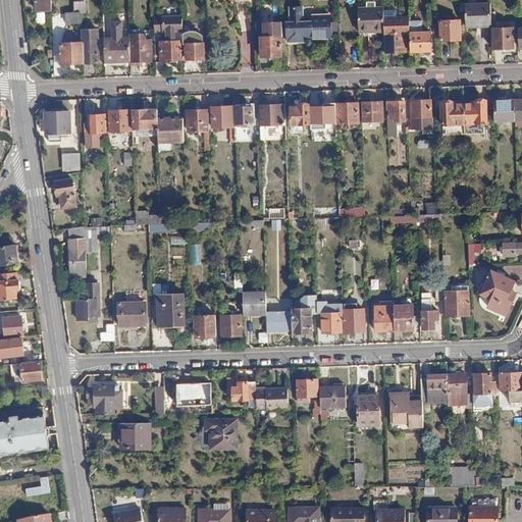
[(383,32),(383,17),(383,6),(375,7),(375,1),(365,2),(365,7),(357,7),(358,29),(373,29),(373,32),(383,32)]
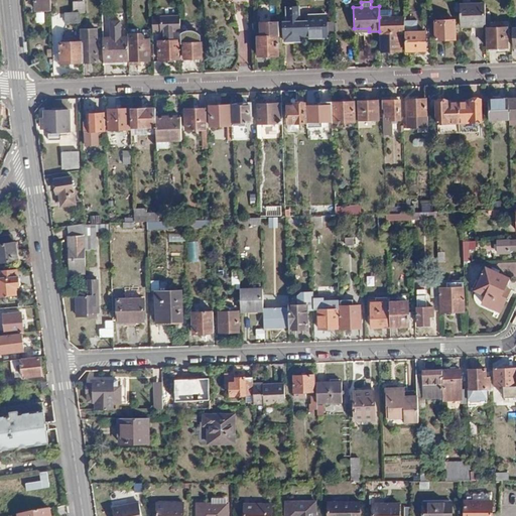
[(461,26),(485,25),(485,3),(460,4),(461,26)]
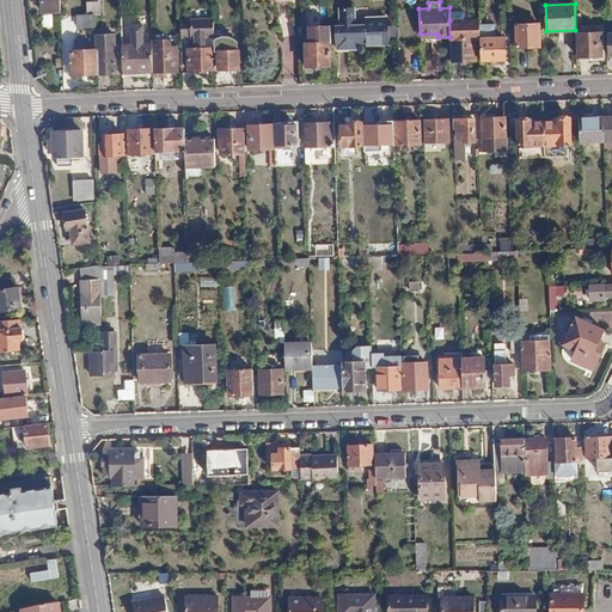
[(337,28),(337,49),(359,49),(359,43),(365,43),(365,46),(387,46),(387,18),(367,18),(367,26),(355,28),(354,8),(341,10),(341,28),(337,28)]
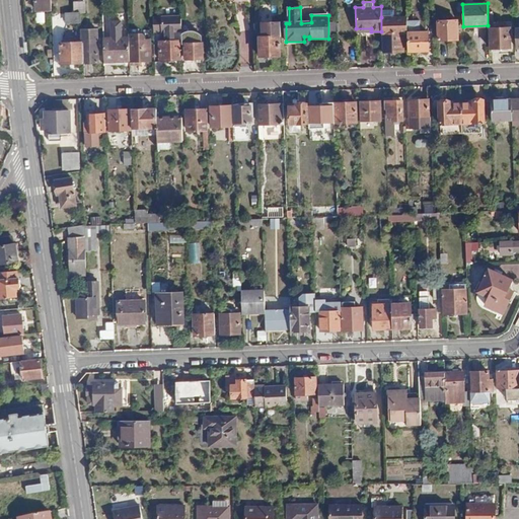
[(67,21),(82,21),(82,11),(67,11),(67,21)]
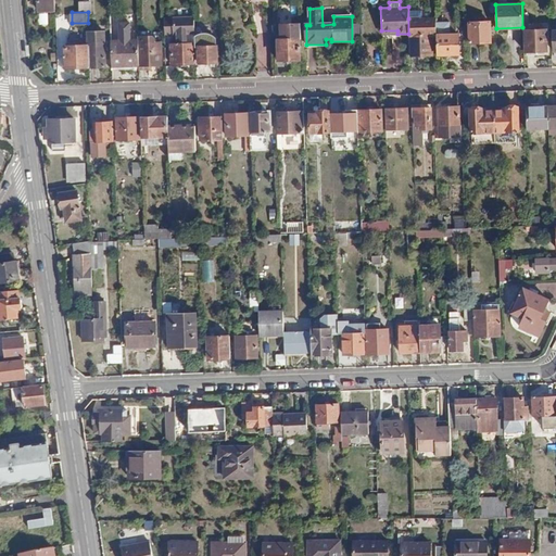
[(196,13),(164,14),(164,32),(177,30),(178,41),(171,41),(171,62),(197,61),(196,47),(196,35),(196,13)]
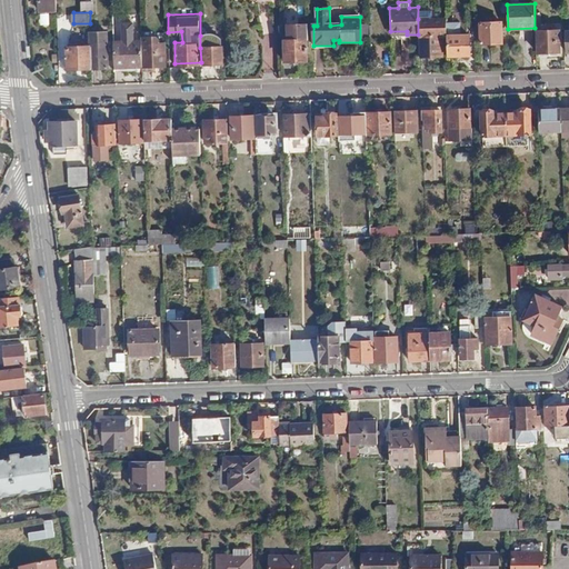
[(441,18),(418,19),(418,35),(419,37),(420,37),(420,57),(441,57),(441,18)]
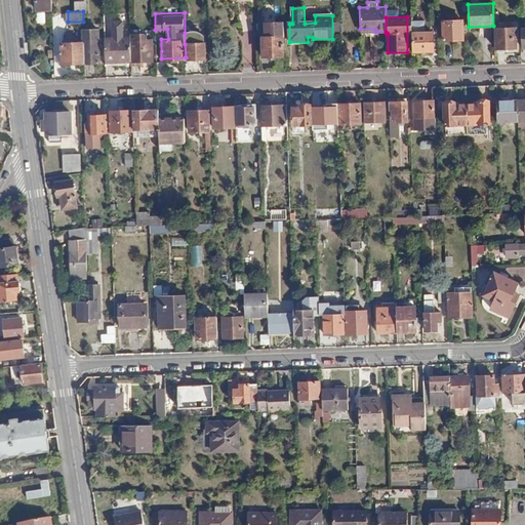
[(263,34),(263,55),(282,55),(281,33),(283,33),(283,17),(265,18),(265,34),(263,34)]
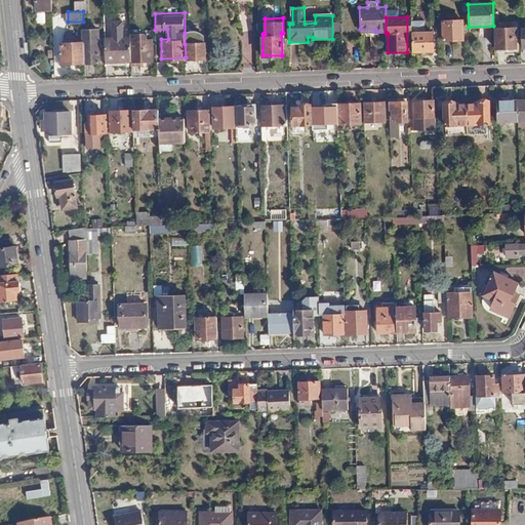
[(423,19),(412,21),(413,52),(433,51),(433,32),(425,33),(423,19)]
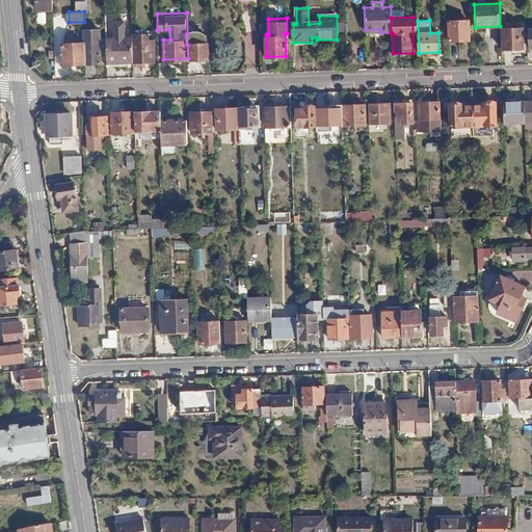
[(133,62),(132,40),(132,35),(123,36),(123,21),(114,21),(115,36),(106,36),(106,65),(133,65),(133,62)]
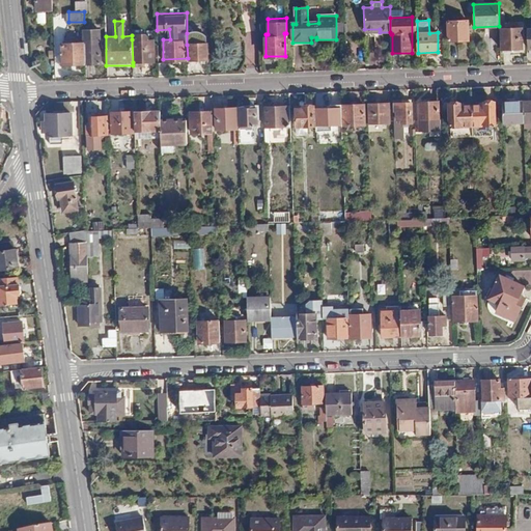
[(468,22),(448,22),(448,42),(468,42),(468,22)]
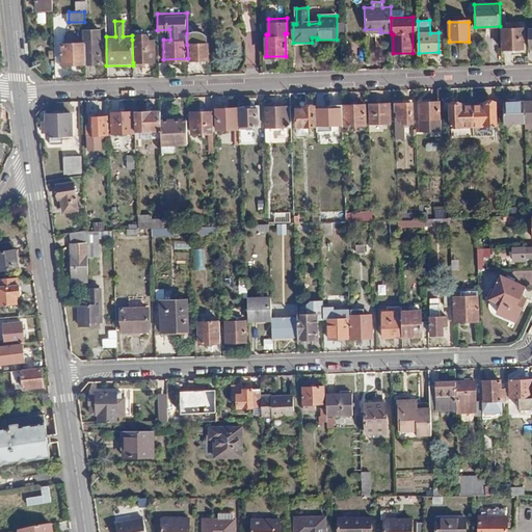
[(522,25),(502,26),(503,48),(523,48),(522,25)]
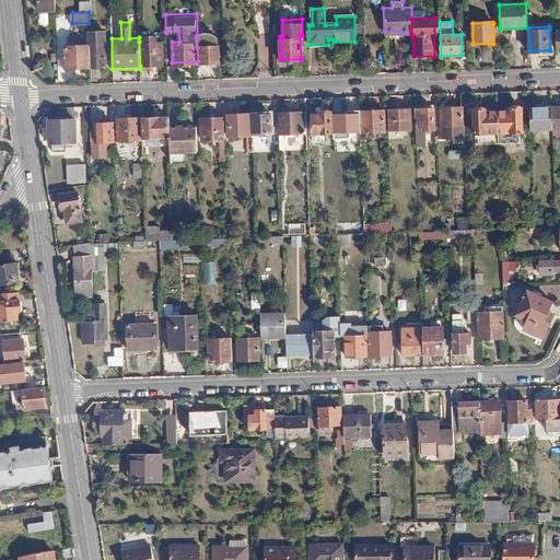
[(89,31),(89,42),(90,67),(104,67),(104,31),(89,31)]
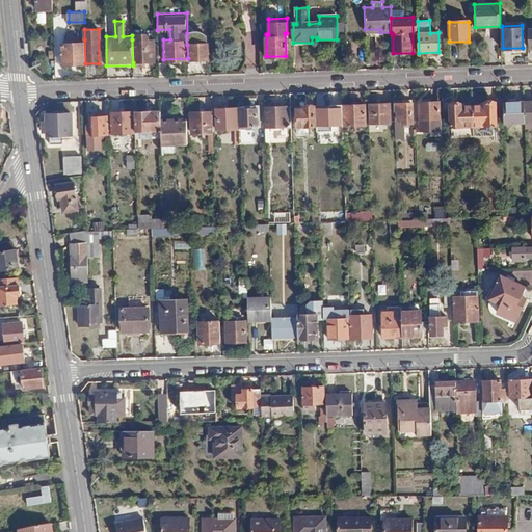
[(187,45),(190,45),(190,60),(208,60),(208,35),(205,33),(203,32),(200,31),(196,31),(193,31),(190,32),(187,33),(187,45)]
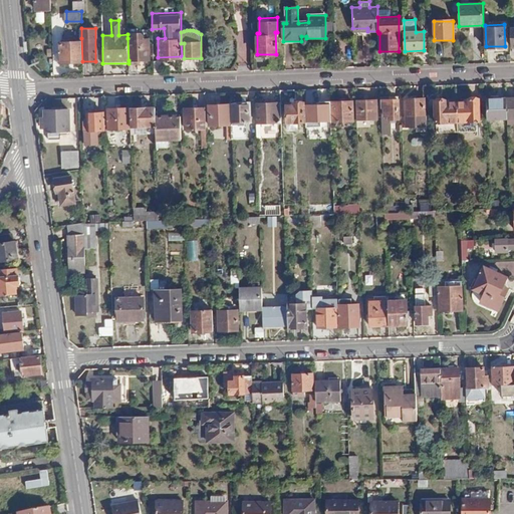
[(82,61),(81,38),(60,39),(61,61),(82,61)]
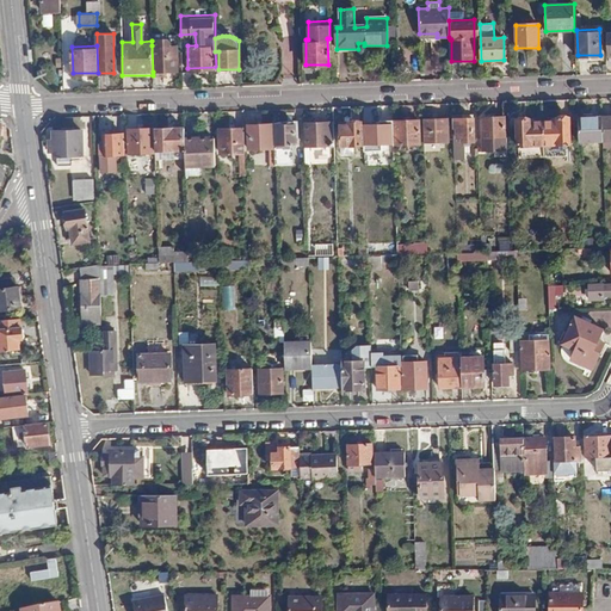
[(177,45),(152,45),(153,72),(177,72),(177,45)]
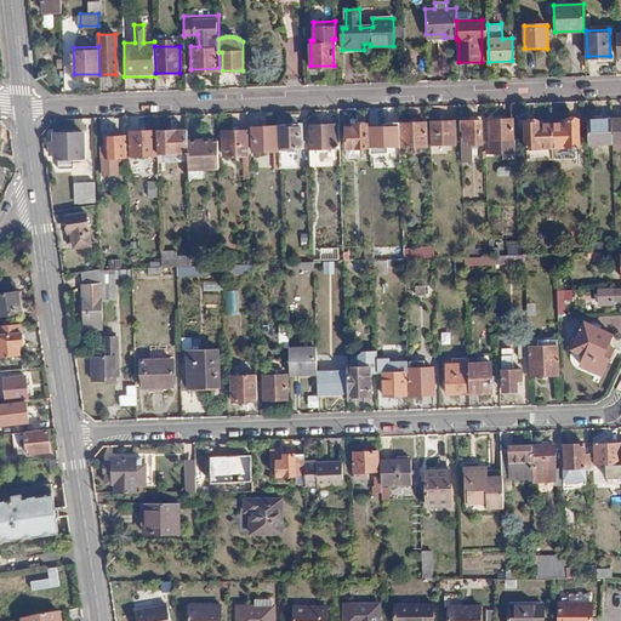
[(417,57),(417,80),(427,80),(426,57),(417,57)]
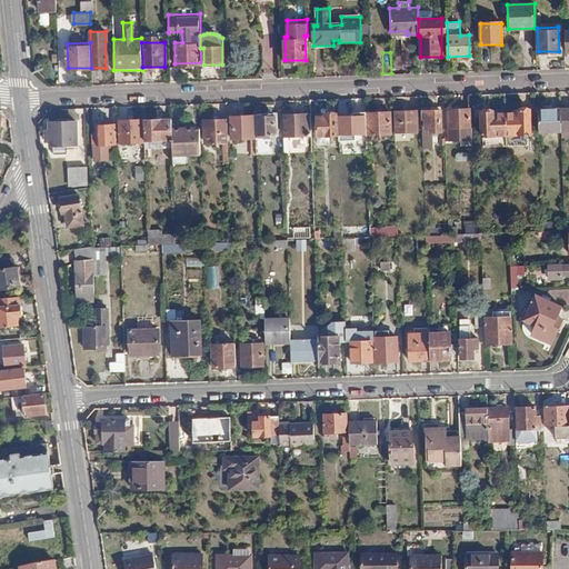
[(298,65),(299,79),(309,78),(308,65),(298,65)]
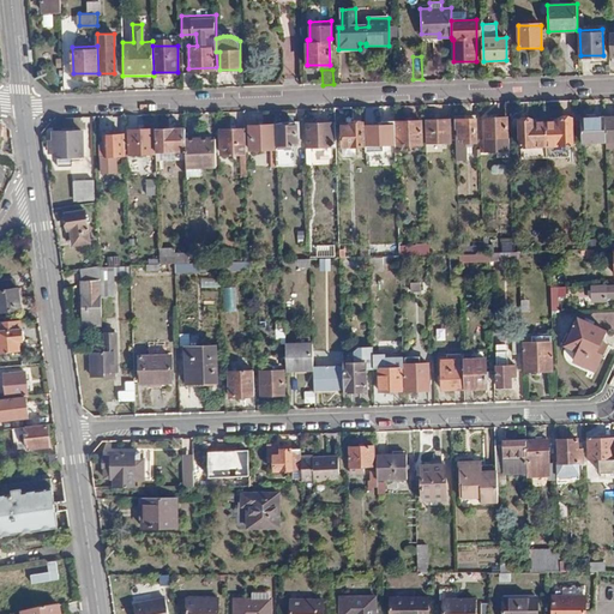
[(192,73),(181,73),(182,88),(193,88),(192,73)]
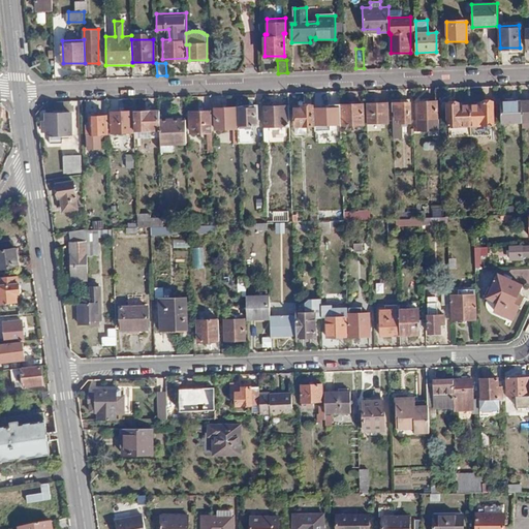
[(481,103),(470,104),(471,122),(475,122),(476,132),(491,131),(490,125),(493,126),(493,99),(481,99),(481,103)]
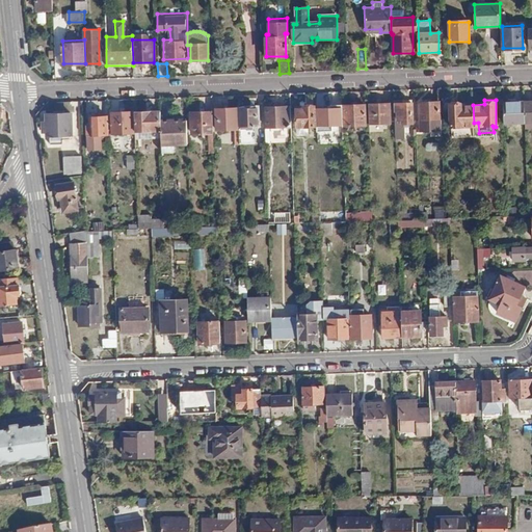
[(524,100),(504,101),(504,123),(525,123),(524,100)]
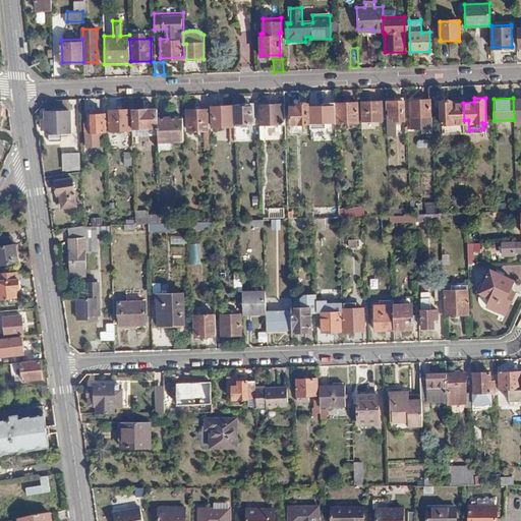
[(453,99),(441,100),(441,120),(444,121),(445,130),(464,130),(464,120),(463,103),(453,103),(453,99)]
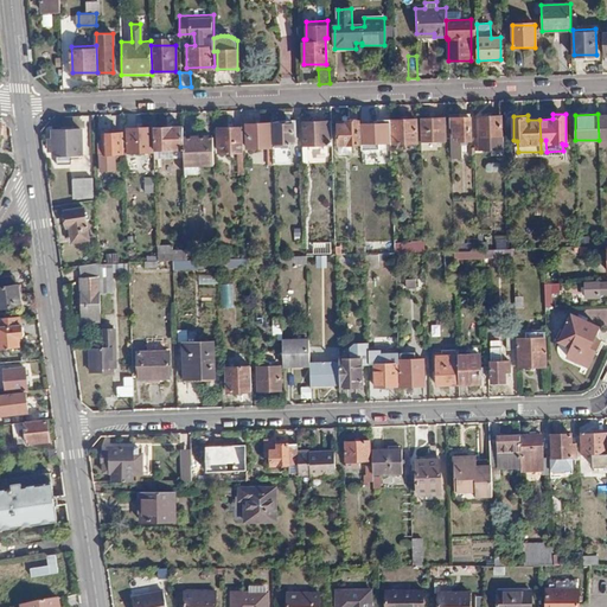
[(471,116),(451,117),(451,128),(454,128),(454,142),(471,142),(471,116)]
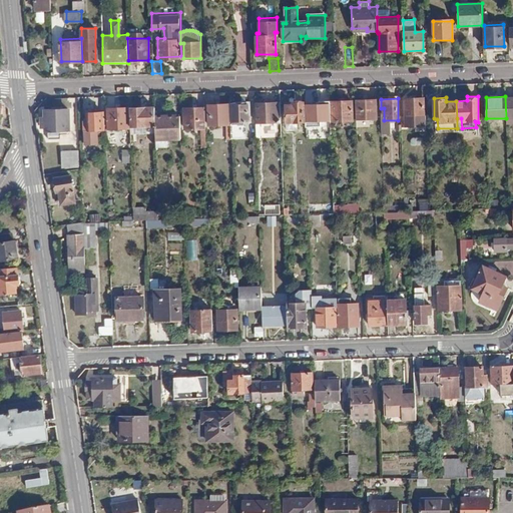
[(423,98),(404,99),(405,128),(414,127),(415,126),(427,126),(427,116),(424,116),(423,98)]
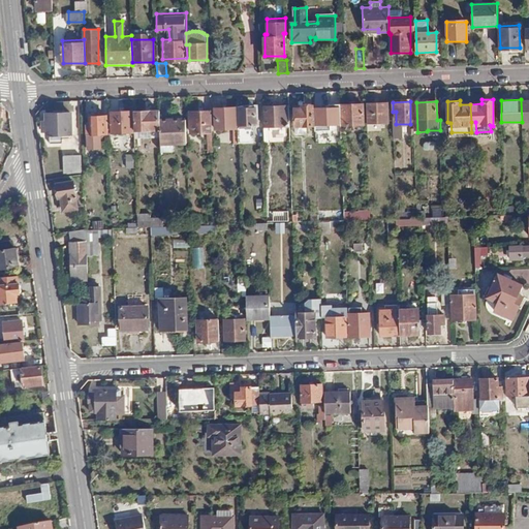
[(327,107),(315,107),(316,128),(342,128),(341,104),(327,105),(327,107)]
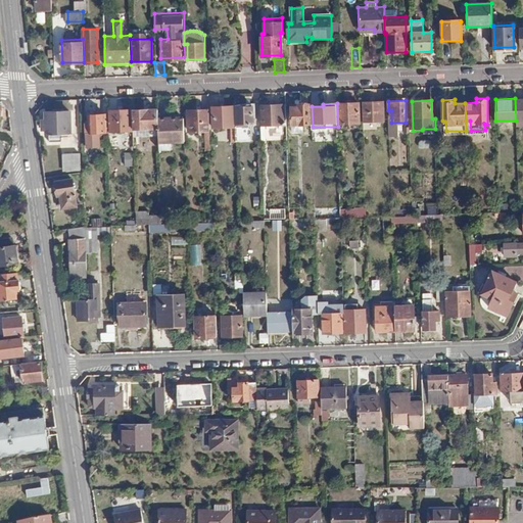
[(296,112),(289,112),(290,133),(307,132),(307,104),(296,105),(296,112)]
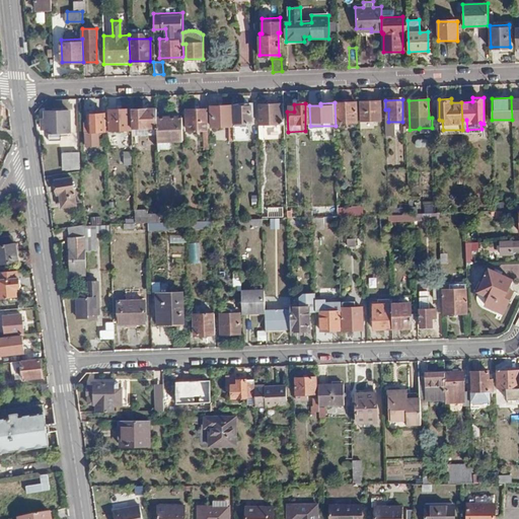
[(380,103),(361,104),(361,124),(380,124),(380,103)]
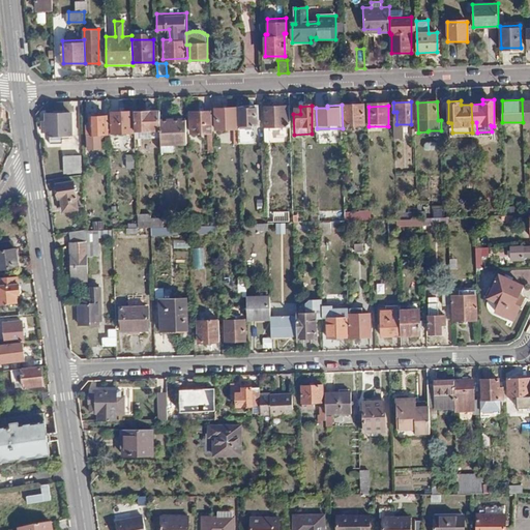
[(363,107),(343,107),(344,127),(363,126),(363,107)]
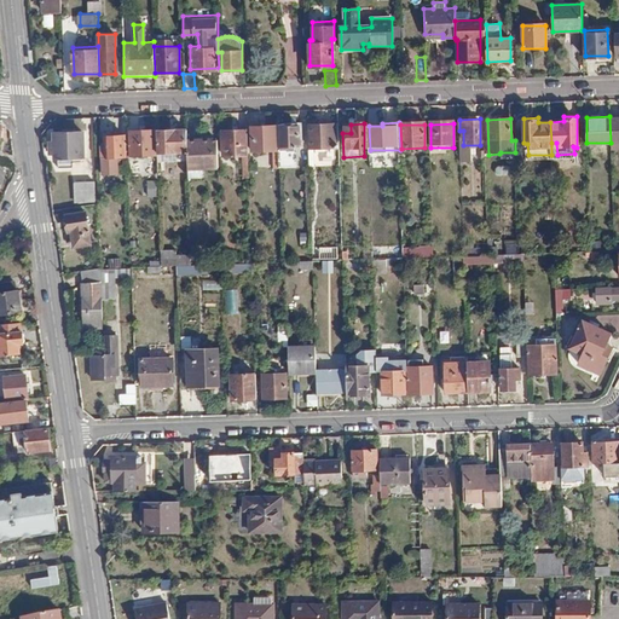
[(339,127),(308,128),(310,165),(319,165),(319,152),(339,151),(339,127)]
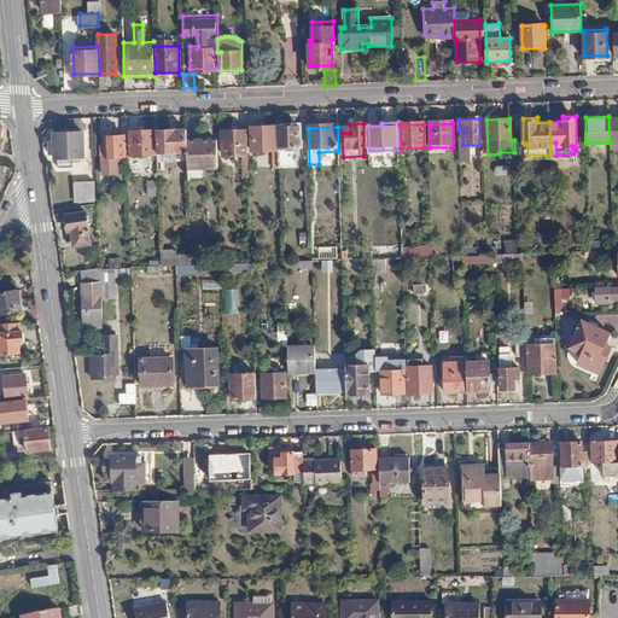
[(298,128),(280,129),(281,172),(295,172),(295,152),(299,152),(298,128)]
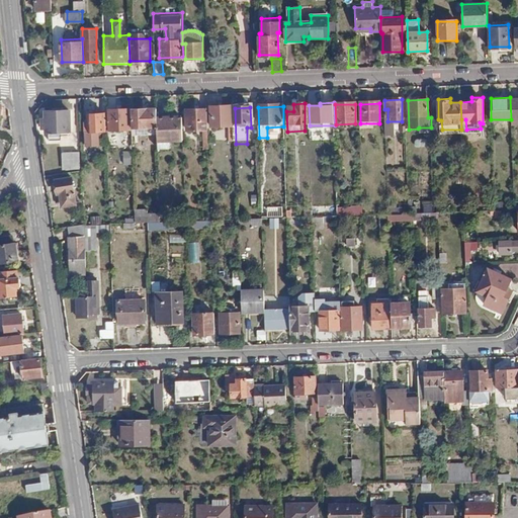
[(231,108),(209,108),(210,128),(224,128),(225,143),(232,143),(231,108)]
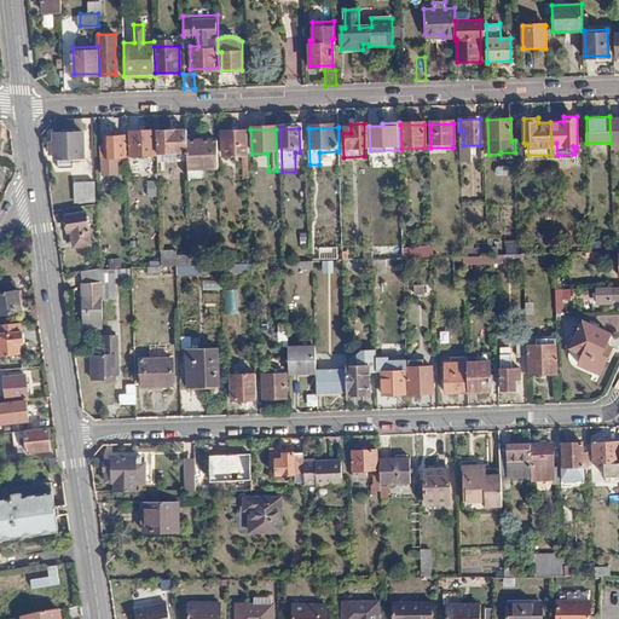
[(187,131),(156,132),(157,156),(187,156),(187,139),(187,131)]
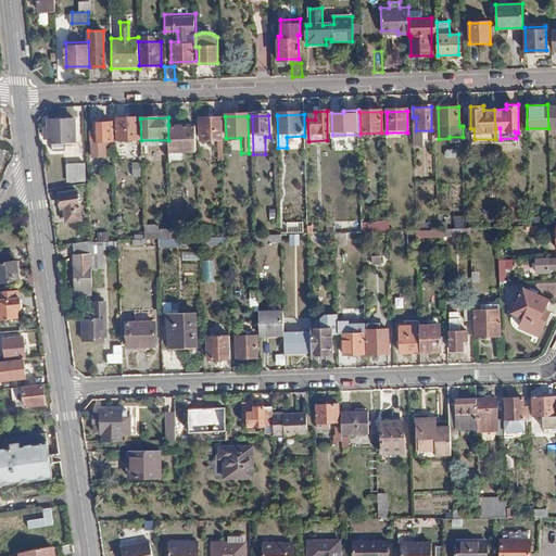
[(223,117),(201,117),(201,140),(217,140),(217,158),(225,158),(223,117)]
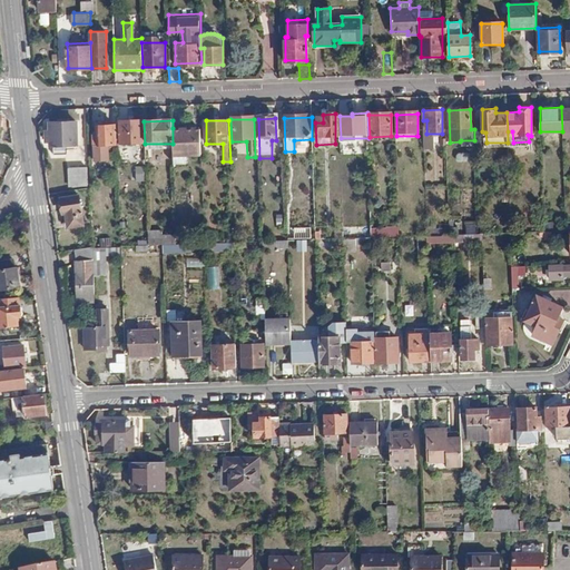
[(143,121),(120,123),(120,145),(143,145),(143,121)]
